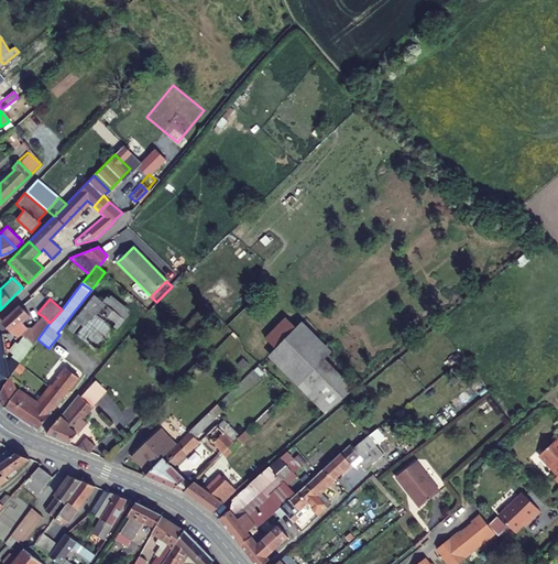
[(75,334),(98,353),(123,320),(100,301),(75,334)]
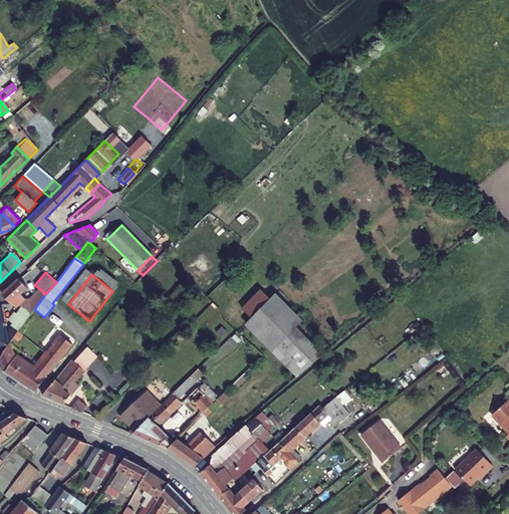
[(30,315),(34,309),(45,294),(39,288),(29,298),(25,299),(20,294),(27,287),(18,278),(2,293),(11,303),(17,301),(21,307),(25,311),(30,315)]
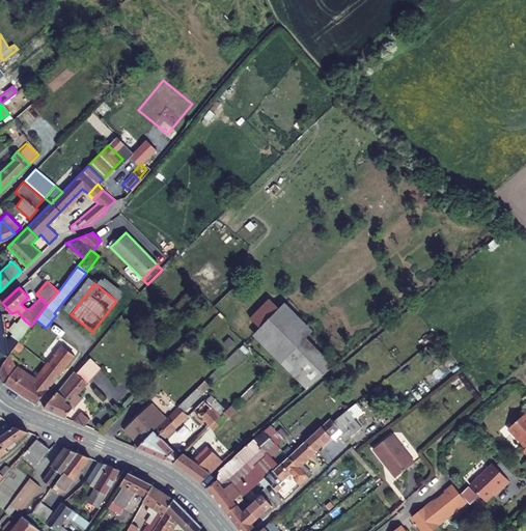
[(214,306),(217,309),(227,299),(224,296),(214,306)]
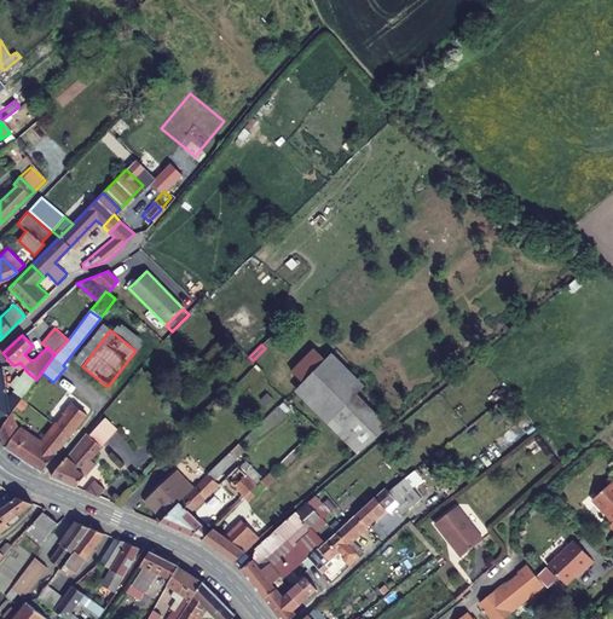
[(290,370),(298,383),(319,362),(312,348),(290,370)]
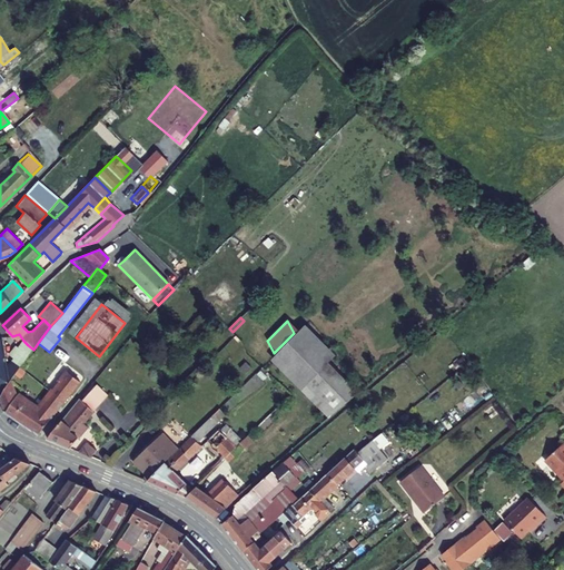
[(274,353),(332,413),(352,393),(294,333),(274,353)]
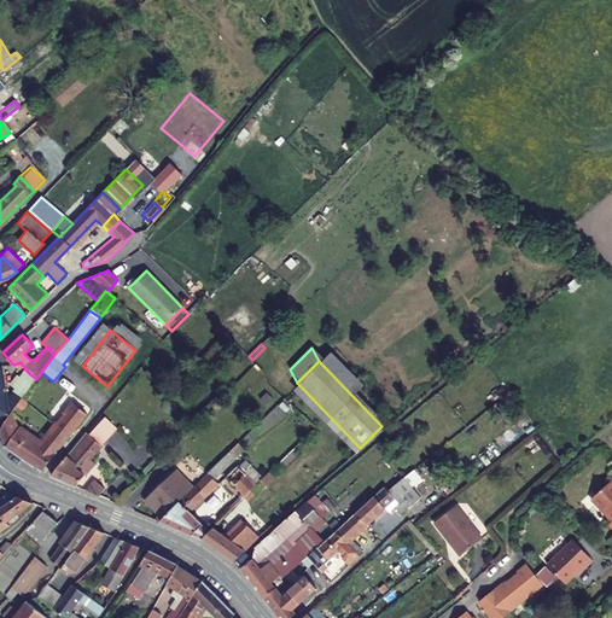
[(9,417),(11,413),(36,379),(30,374),(25,369),(18,377),(21,379),(6,398),(7,414),(9,417)]
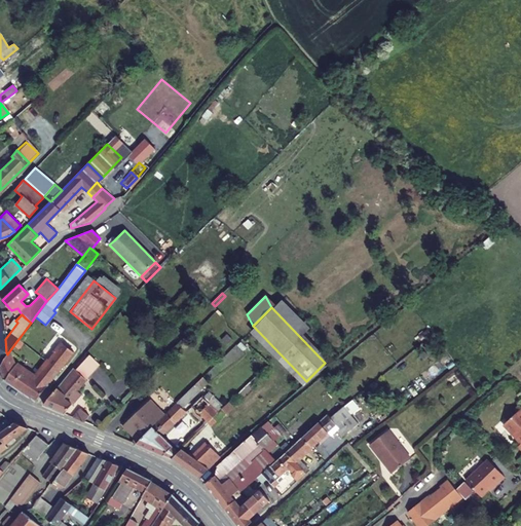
[(4,380),(35,401),(74,352),(60,341),(58,343),(60,345),(35,377),(15,364),(9,351),(7,354),(0,364),(0,371),(4,380)]
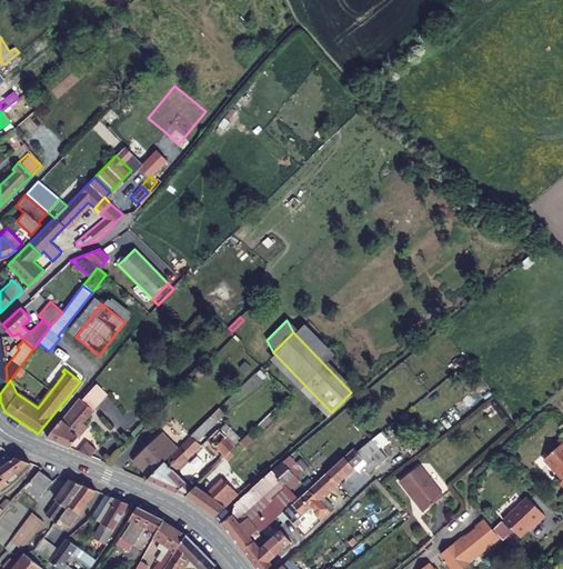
[(47,438),(69,447),(87,426),(82,421),(93,409),(79,398),(47,438)]
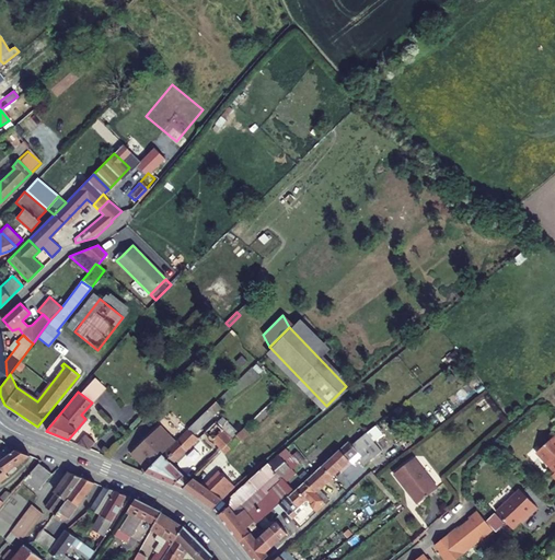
[(145,471),(173,485),(188,469),(208,451),(192,434),(217,410),(211,405),(162,453),(163,454),(145,471)]
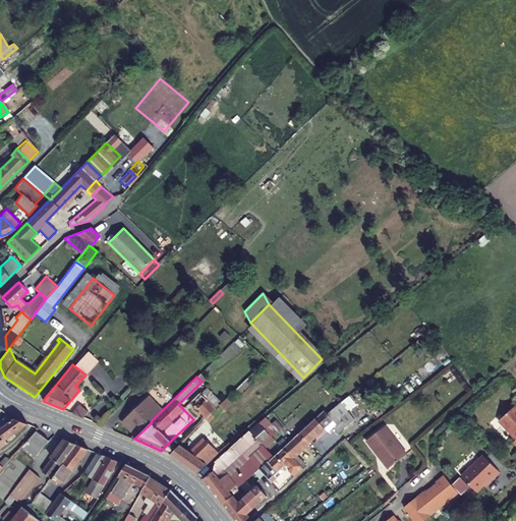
[(188,401),(205,418),(215,408),(199,391),(188,401)]
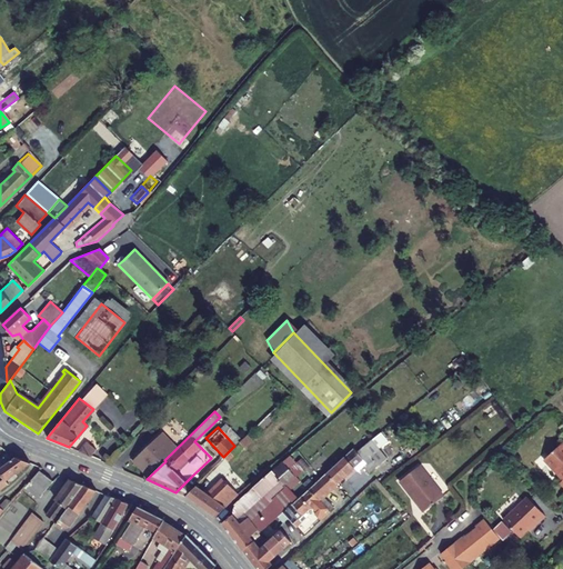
[(222,458),(227,462),(232,456),(234,459),(247,447),(253,440),(247,433),(234,446),(223,457),(222,458)]
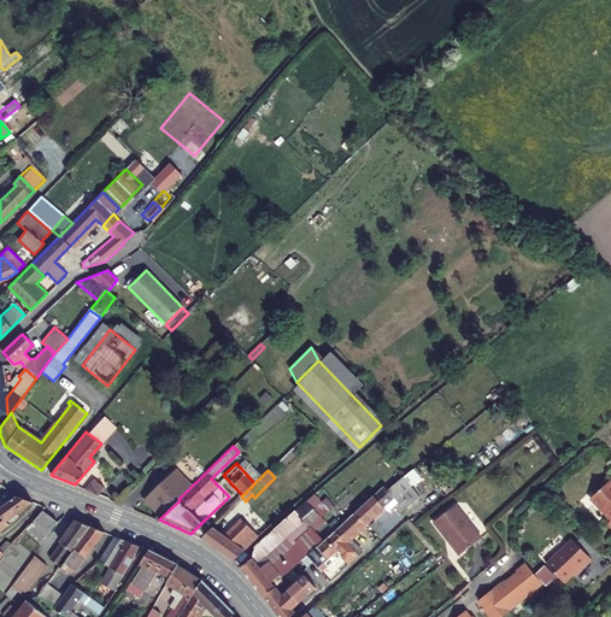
[(383,486),(354,511),(365,523),(383,506),(394,497),(398,500),(393,505),(400,512),(418,495),(401,476),(387,489),(383,486)]
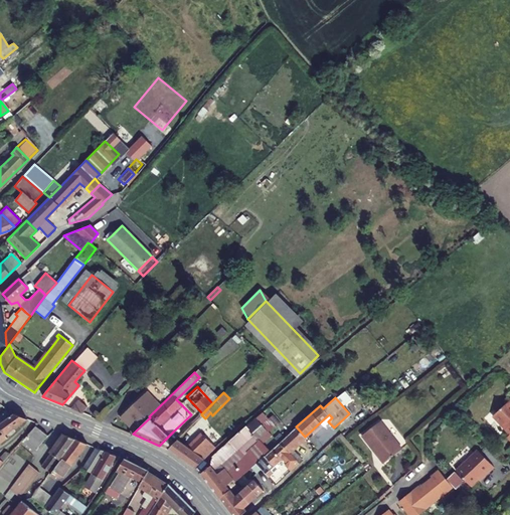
[(509,402),(507,399),(491,415),(508,435),(506,437),(509,441),(509,402)]
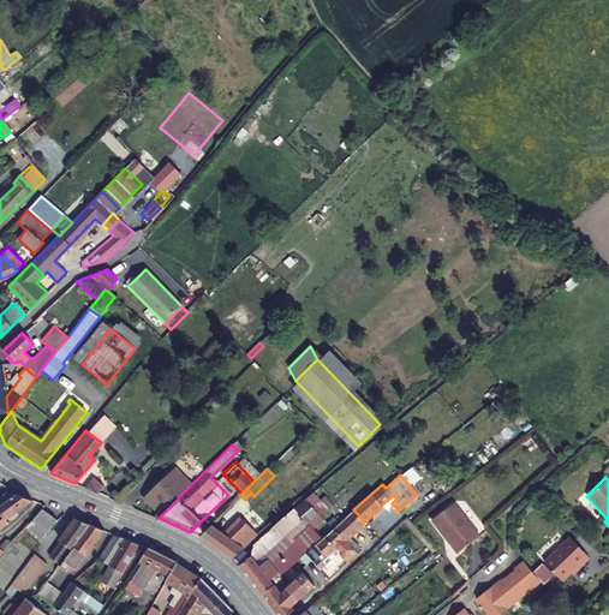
[(85,488),(97,493),(103,487),(94,478),(85,488)]
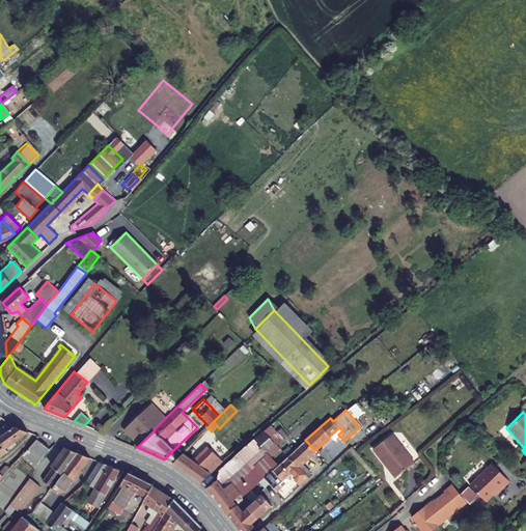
[(219,428),(224,434),(236,423),(230,417),(219,428)]
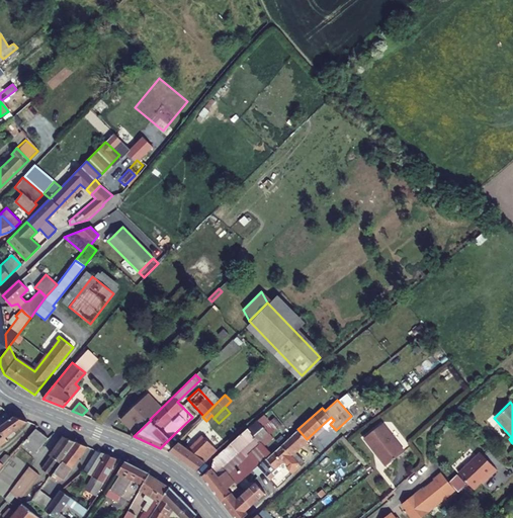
[(0,424),(13,415),(6,410),(3,414),(0,416),(0,424)]
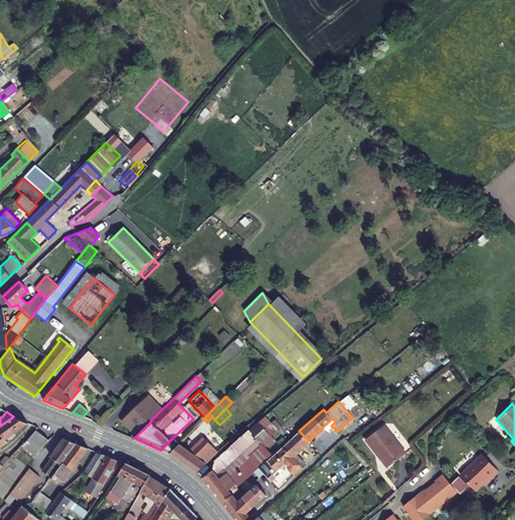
[(169,453),(196,472),(224,444),(243,429),(239,424),(240,423),(231,414),(219,425),(215,428),(222,434),(227,431),(229,433),(221,439),(211,429),(190,451),(179,443),(169,453)]
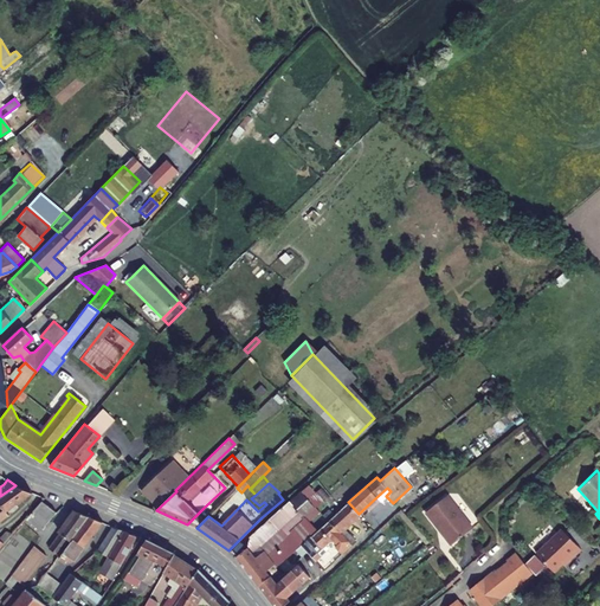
[(31,492),(15,485),(0,496),(0,521),(8,515),(6,510),(31,492)]
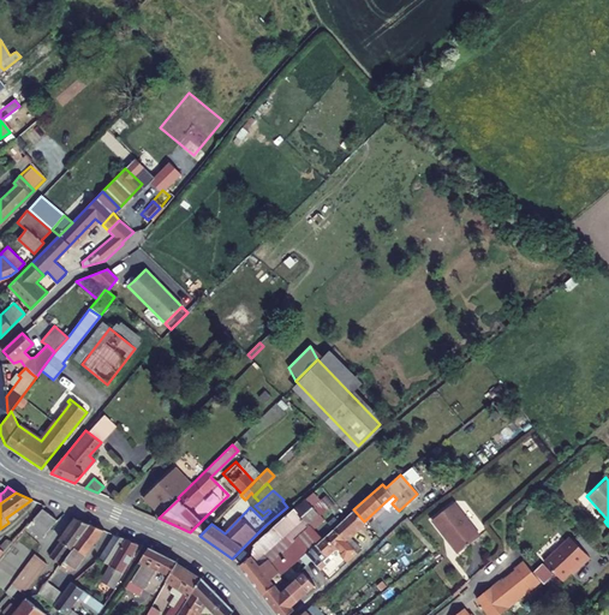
[(382,505),(386,508),(392,503),(396,499),(393,495),(382,505)]
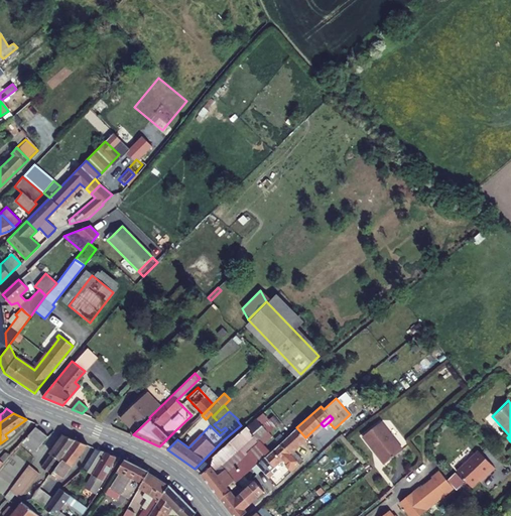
[(362,436),(384,465),(402,450),(380,423),(362,436)]
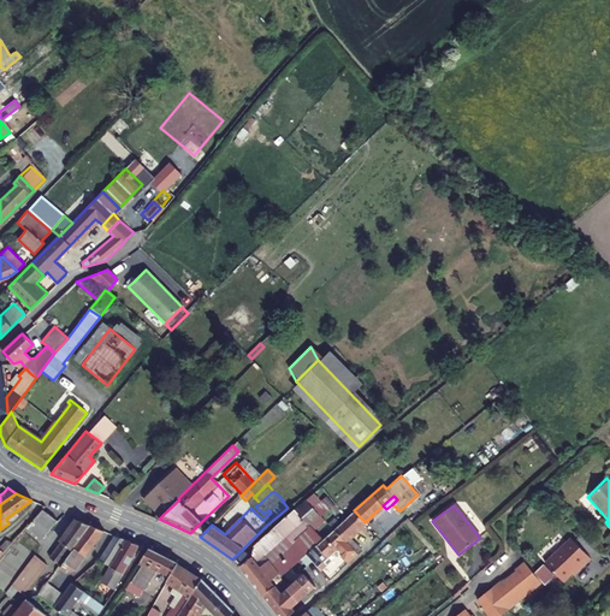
[(24,528),(39,540),(55,521),(41,509),(24,528)]
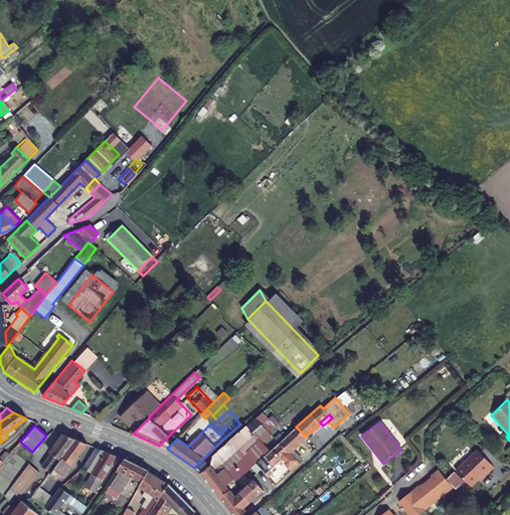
[(223,476),(230,482),(232,484),(257,463),(269,452),(245,425),(212,456),(210,465),(199,473),(218,497),(226,490),(224,488),(218,481),(223,476)]
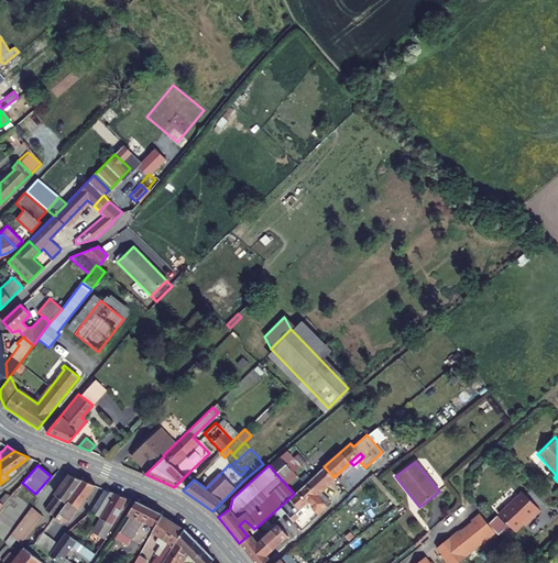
[(324,466),(305,483),(316,495),(320,499),(327,506),(330,503),(319,490),(334,477),(324,466)]
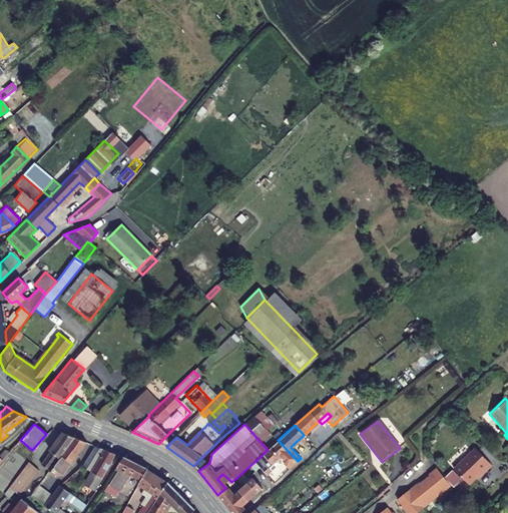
[(158,444),(166,447),(176,437),(178,436),(172,430),(158,444)]
